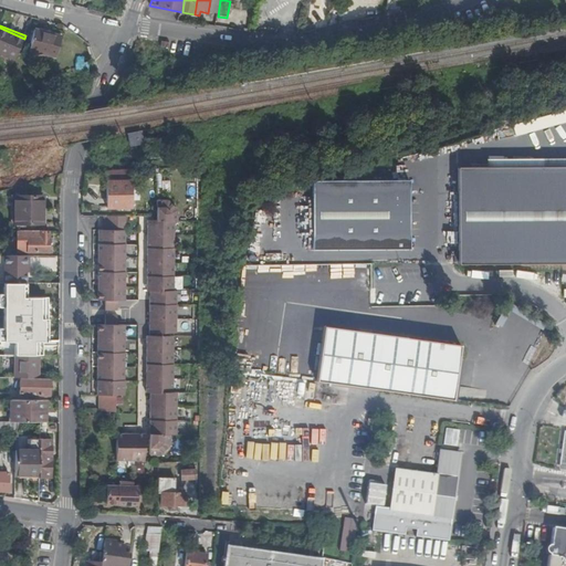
[(64,33),(37,27),(35,30),(63,37),(64,33)]
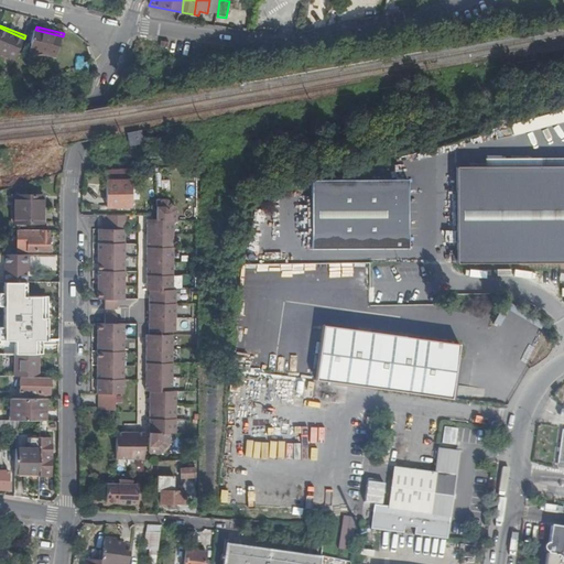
[(0,53),(15,60),(24,39),(0,28),(0,53)]
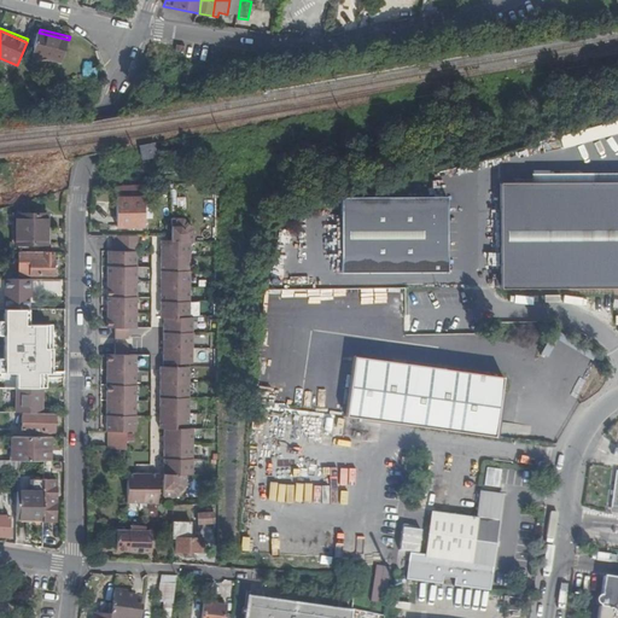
[(34,54),(63,62),(69,40),(39,33),(34,54)]
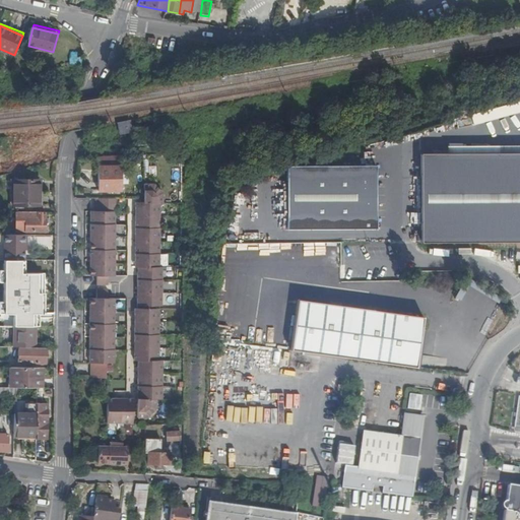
[(132,50),(145,52),(146,44),(134,42),(132,50)]
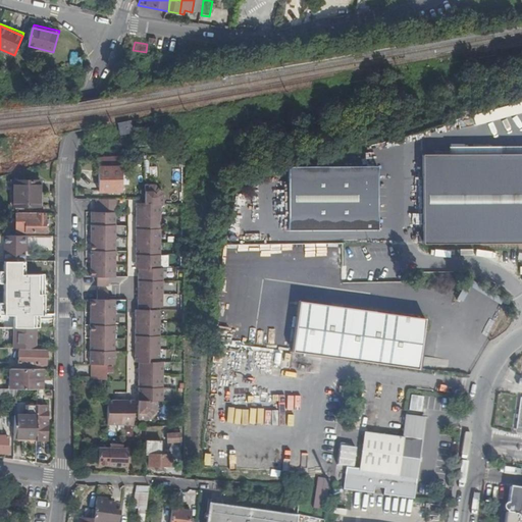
[(131,135),(128,123),(118,125),(120,137),(131,135)]
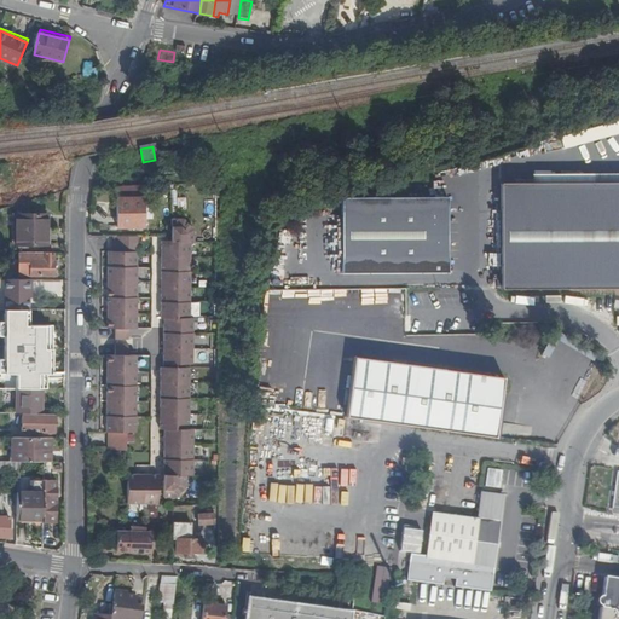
[(618,183),(499,184),(501,289),(618,288),(618,183)]
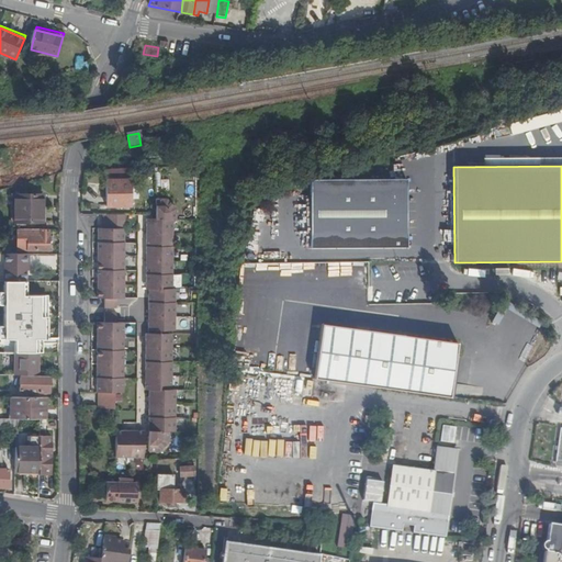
[(308,249),(404,248),(404,180),(308,181),(308,249)]
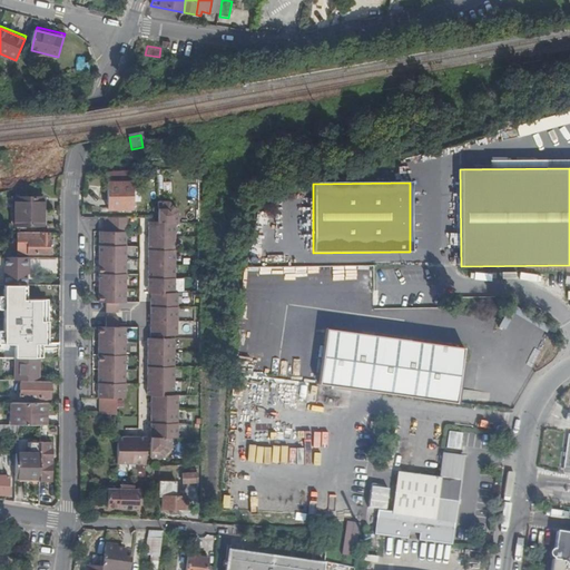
[(131,184),(108,185),(108,210),(131,210),(131,184)]
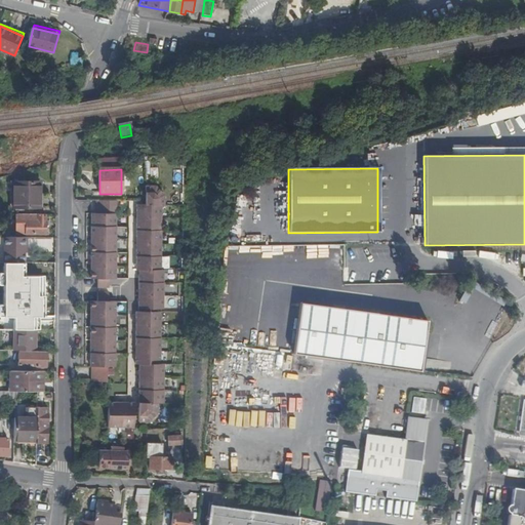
[(40,183),(13,183),(13,209),(40,209),(40,183)]
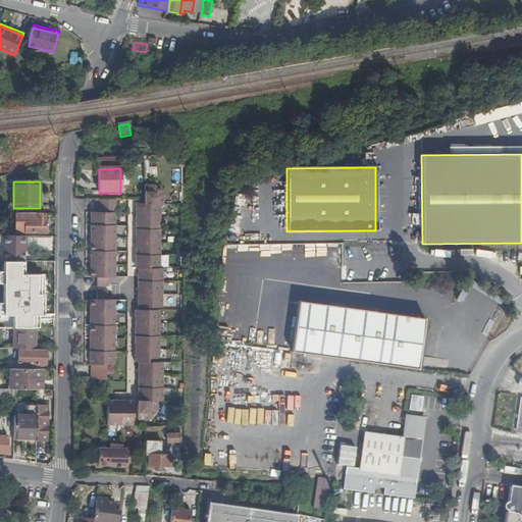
[(139,308),(145,308),(163,308),(163,270),(161,270),(161,204),(162,204),(162,195),(154,186),(144,186),(144,200),(152,200),(152,204),(144,204),(137,204),(137,211),(141,211),(141,223),(137,223),(136,237),(141,237),(141,249),(136,249),(137,263),(141,263),(141,269),(143,269),(143,276),(139,276),(139,290),(143,290),(143,301),(139,302),(139,308)]
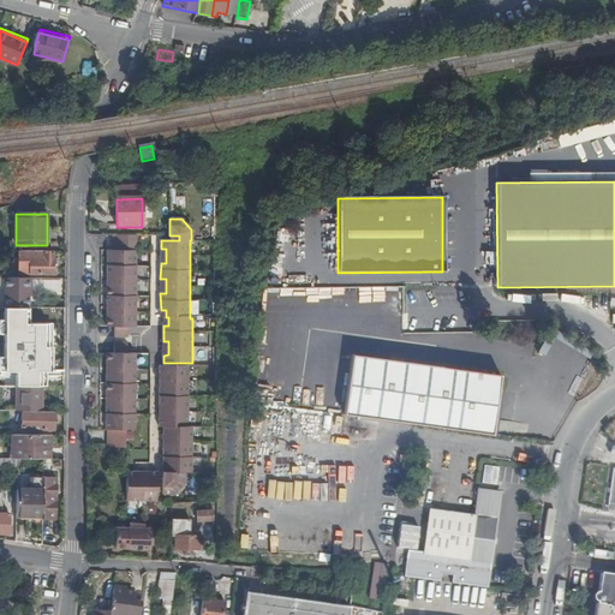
[(137,236),(114,236),(114,251),(107,251),(107,262),(107,278),(112,278),(112,288),(107,288),(107,304),(112,304),(112,318),(107,318),(107,327),(114,327),(114,338),(126,338),(127,338),(127,327),(136,327),(137,236)]
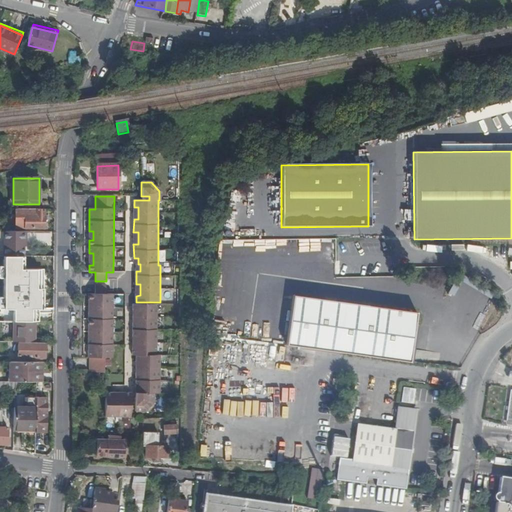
[(44,210),(16,210),(16,228),(25,228),(25,230),(44,230),(44,210)]
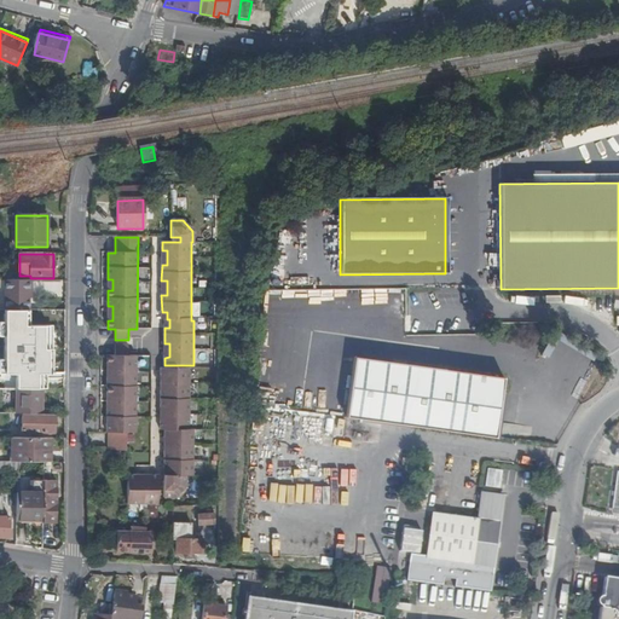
[(32,282),(6,282),(5,312),(29,312),(29,294),(32,294),(32,282)]
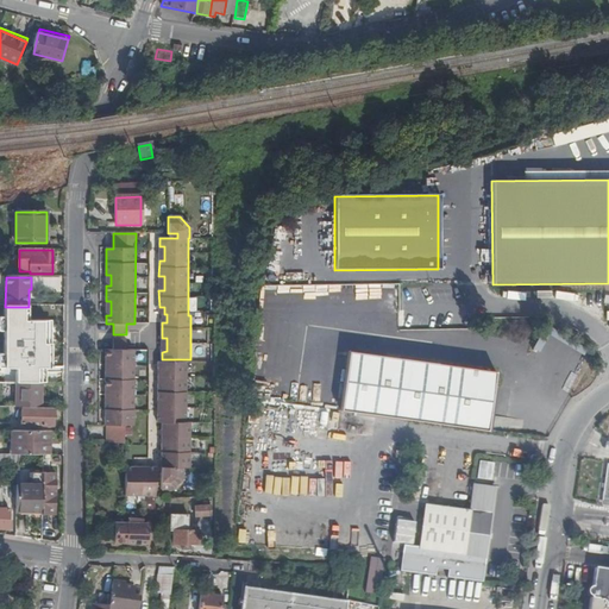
[(126,350),(125,350),(119,350),(119,344),(125,345),(126,345),(126,340),(125,340),(113,340),(113,350),(106,350),(106,358),(111,358),(111,372),(106,372),(106,388),(111,388),(111,402),(105,402),(105,410),(111,410),(111,418),(105,418),(105,426),(125,426),(135,426),(135,350),(126,351),(126,350)]
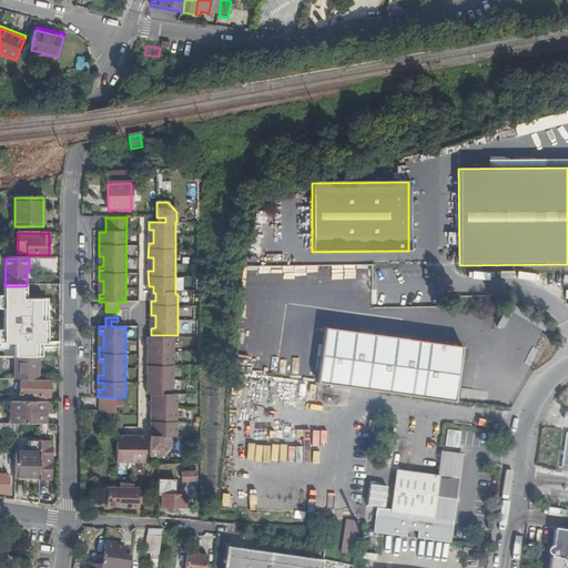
[(465,347),(325,328),(318,383),(457,403),(465,347)]
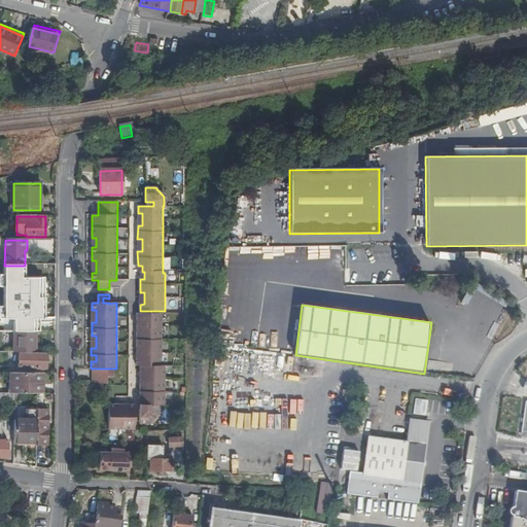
[(140,408),(147,408),(147,423),(150,423),(160,414),(161,403),(165,403),(165,364),(162,364),(162,314),(146,314),(137,313),(137,320),(142,320),(142,334),(137,334),(137,347),(141,347),(141,359),(137,359),(137,365),(140,365),(140,372),(145,372),(145,384),(140,384),(140,396),(145,396),(145,403),(140,403),(140,408)]
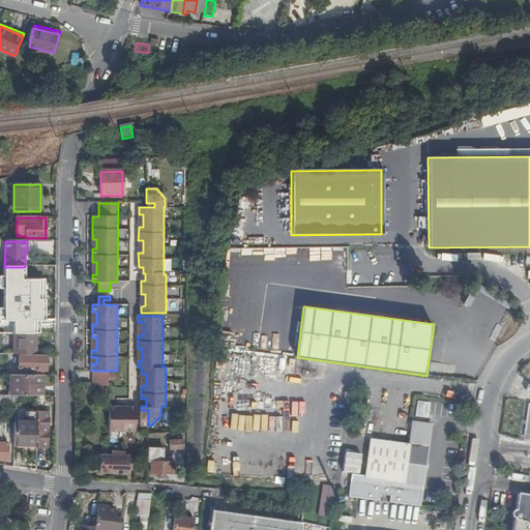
[(12,355),(35,355),(35,334),(13,334),(12,355)]
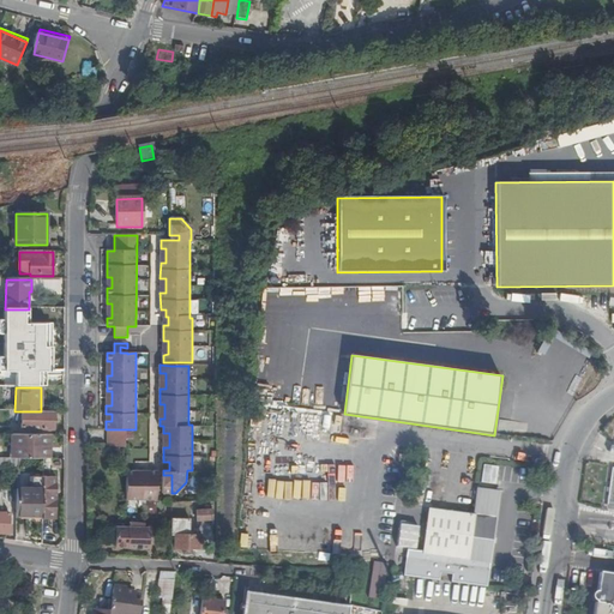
[(54,431),(54,413),(22,413),(22,428),(42,429),(42,431),(54,431)]
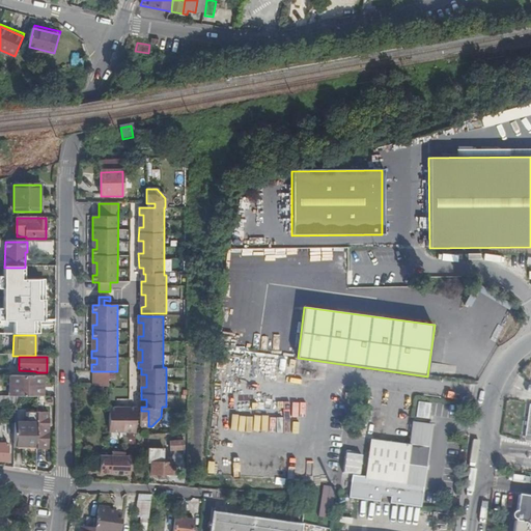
[(37,397),(42,397),(42,376),(11,376),(10,397),(16,397),(37,397)]
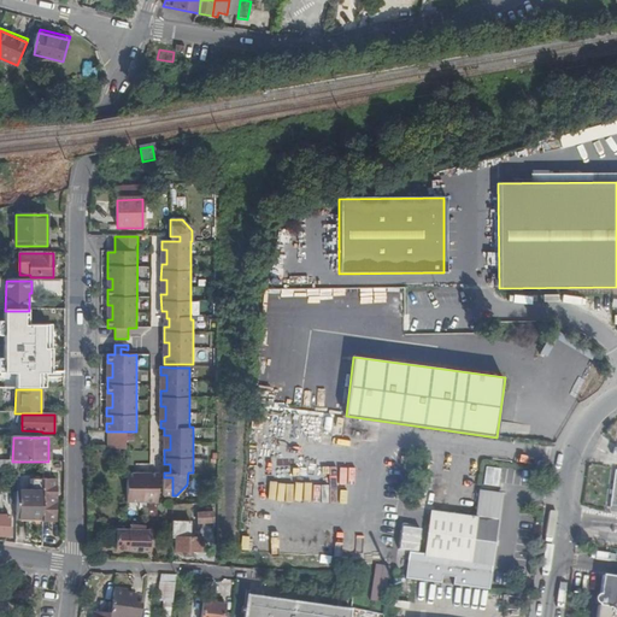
[(498,487),(500,469),(485,468),(483,486),(498,487)]
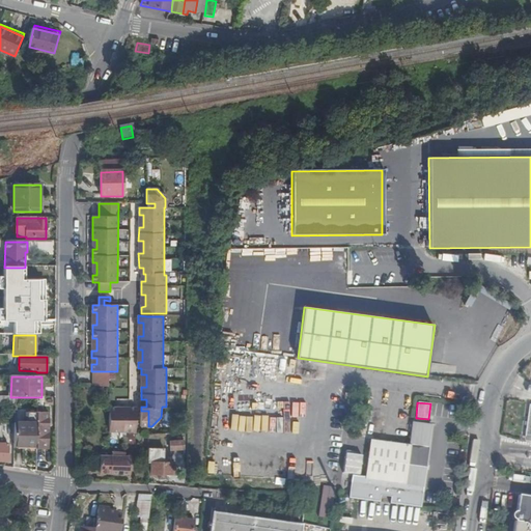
[(288,408),(289,434),(303,432),(302,407),(288,408)]
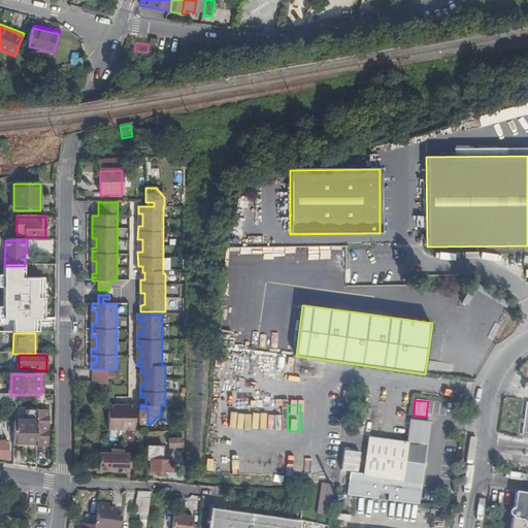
[(116,406),(108,406),(108,431),(135,431),(135,406),(126,406),(126,410),(116,410),(116,406)]
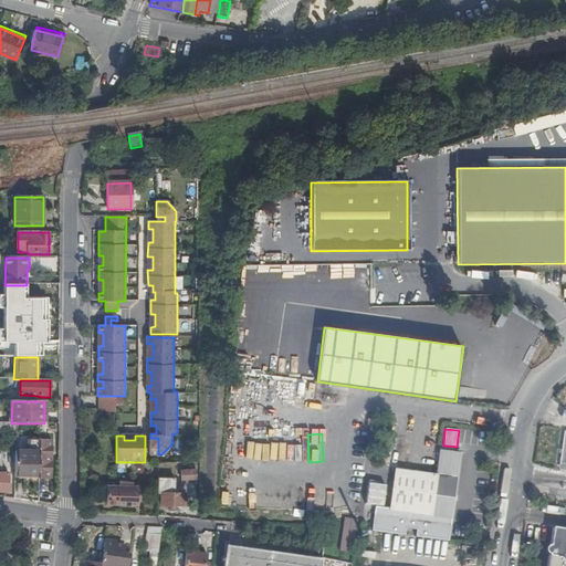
[(40,477),(40,480),(51,480),(51,440),(40,440),(40,452),(40,477)]
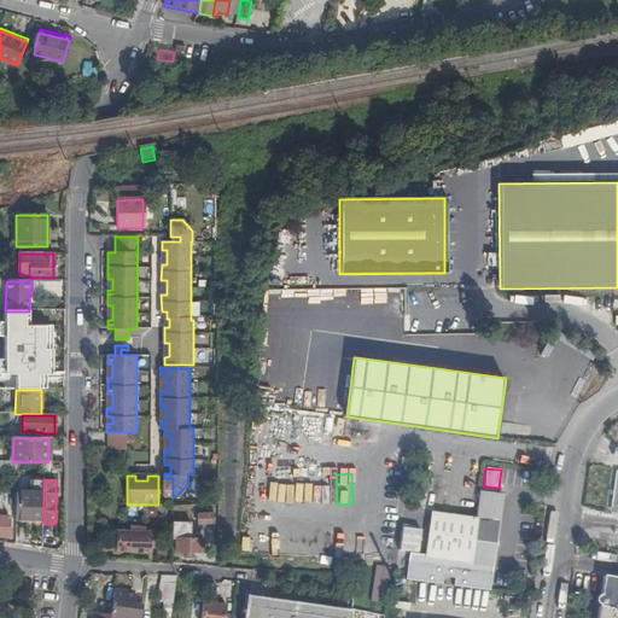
[(275,500),(291,500),(292,483),(277,483),(275,500)]
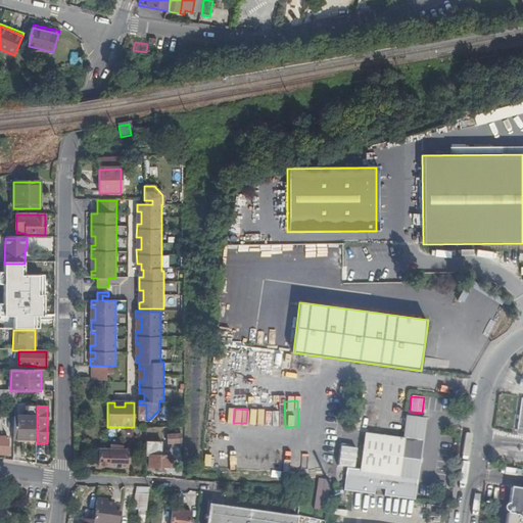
[(14,418),(13,440),(37,440),(37,418),(14,418)]
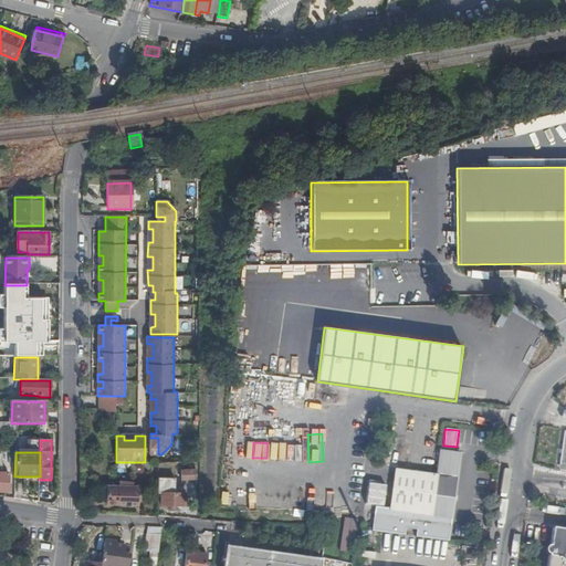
[(438,452),(435,477),(394,471),(388,513),(451,521),(459,454),(438,452)]
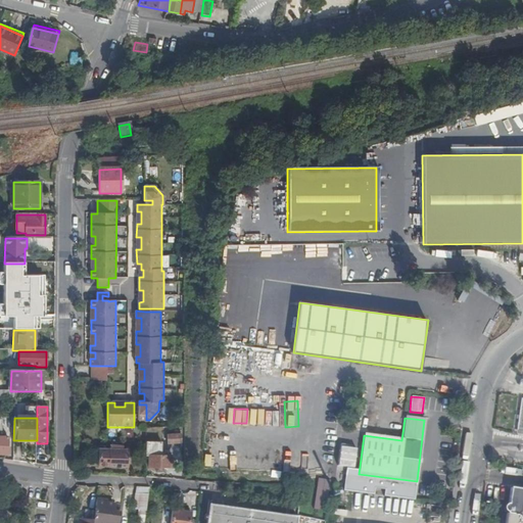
[(179,435),(169,436),(169,445),(182,444),(182,432),(179,432),(179,435)]
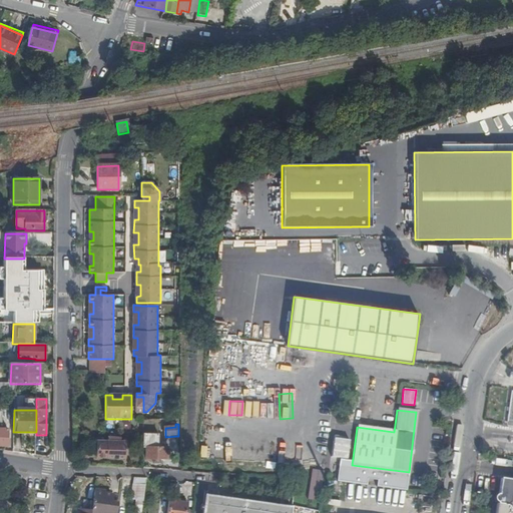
[(143,440),(143,449),(146,449),(146,460),(154,460),(154,463),(161,463),(161,460),(168,460),(168,448),(158,448),(158,435),(143,435),(143,440)]
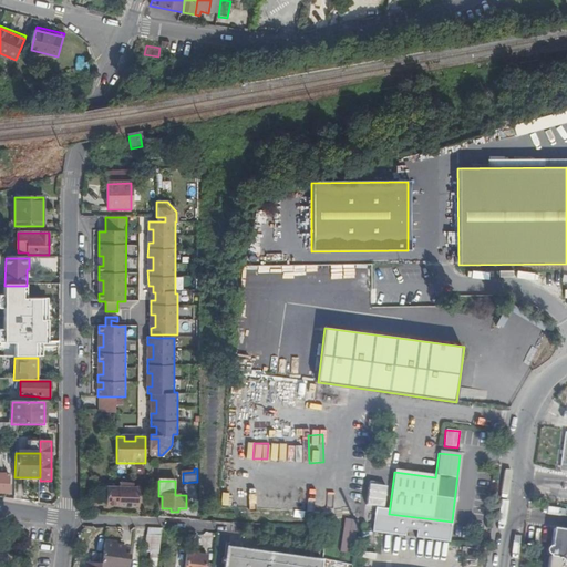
[(135,485),(121,484),(121,488),(119,488),(107,488),(107,506),(119,506),(140,507),(140,488),(135,488),(135,485)]
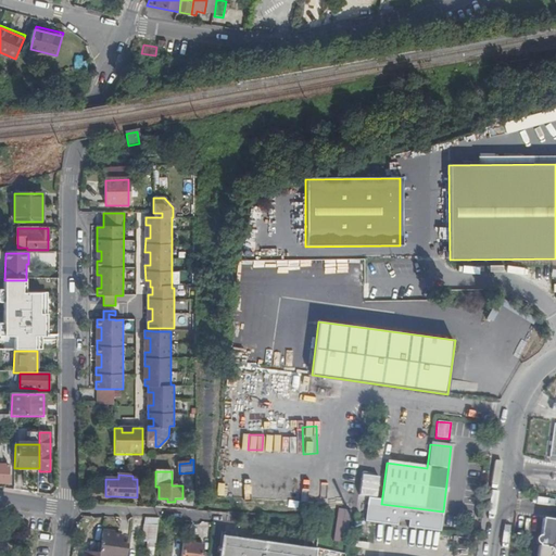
[(376,480),(363,478),(358,498),(373,501),(376,480)]
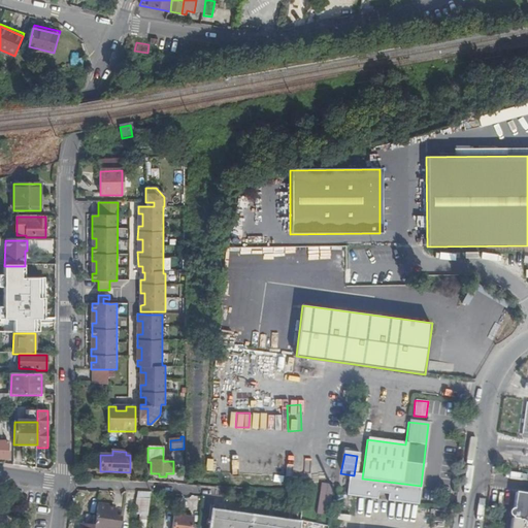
[(527,527),(527,493),(516,492),(514,508),(512,508),(510,509),(509,510),(508,513),(509,515),(512,517),(513,517),(510,527),(527,527)]
